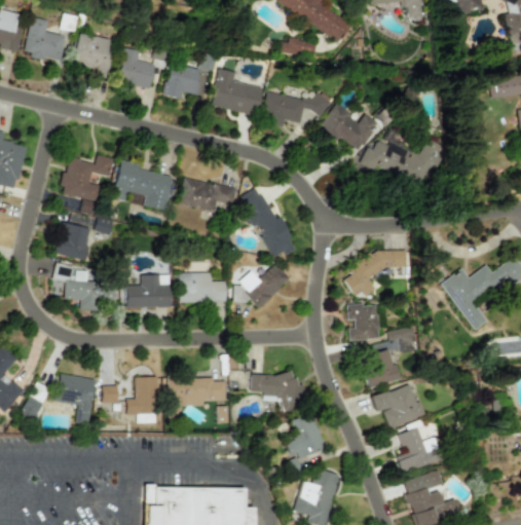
[(341,41),(354,22),(326,4),(326,0),(277,0),(341,41)]
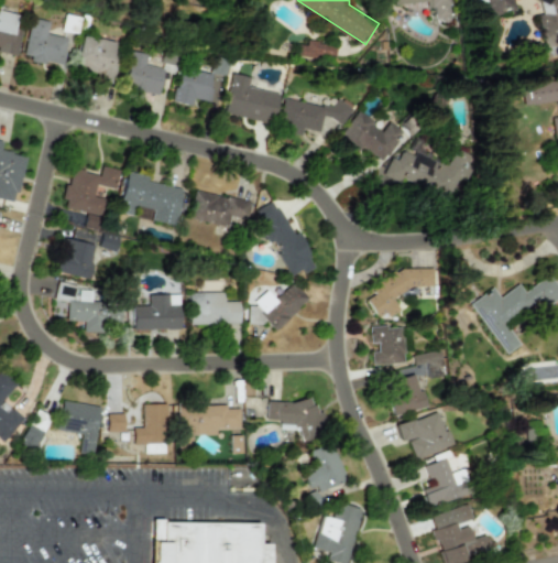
[(396,0),(397,6),(437,2),(438,21),(453,20),(451,0),(396,0)]
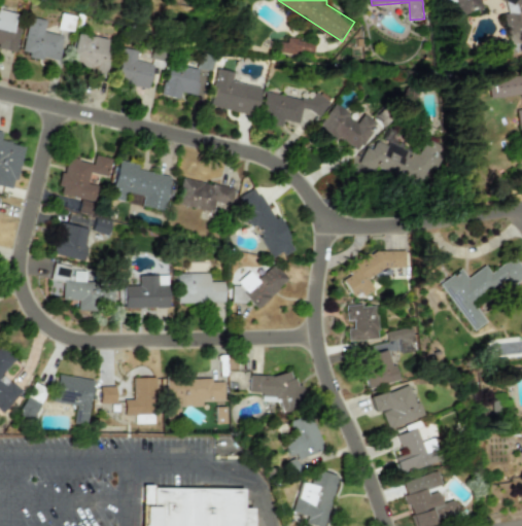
[(444,0),(458,0),(461,13),(486,9),(483,0),(508,0),(510,10),(508,14),(514,50),(521,48),(521,0),(444,0)]
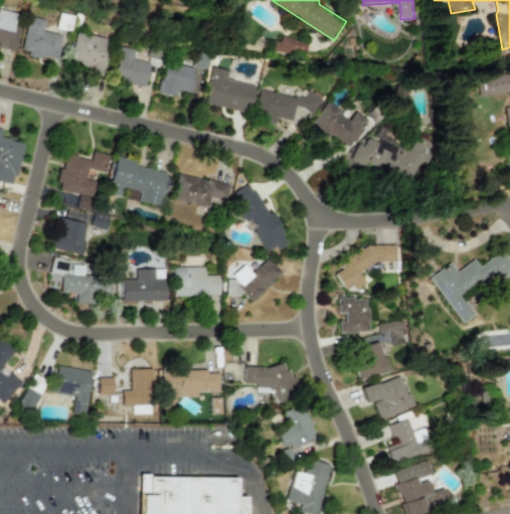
[(0,46),(17,49),(24,13),(0,8),(0,46)]
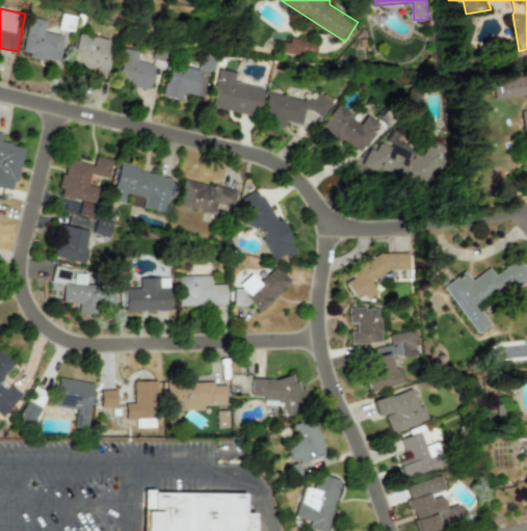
[(47,30),(50,19),(31,16),(24,53),(61,60),(67,34),(47,30)]
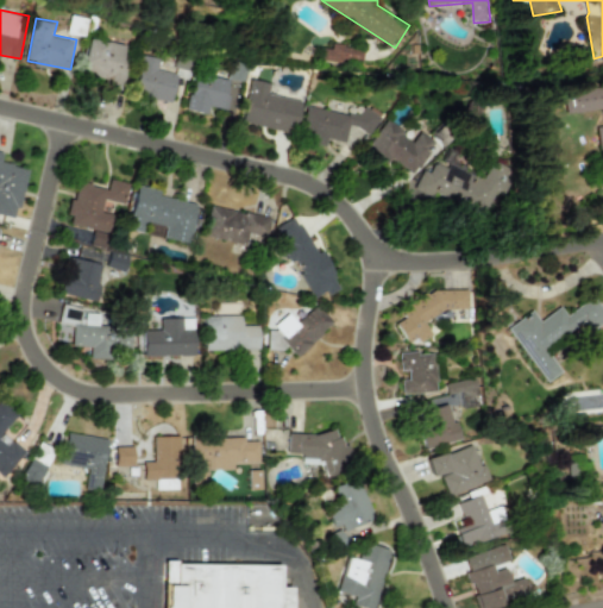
[(125,82),(132,44),(90,36),(82,74),(125,82)]
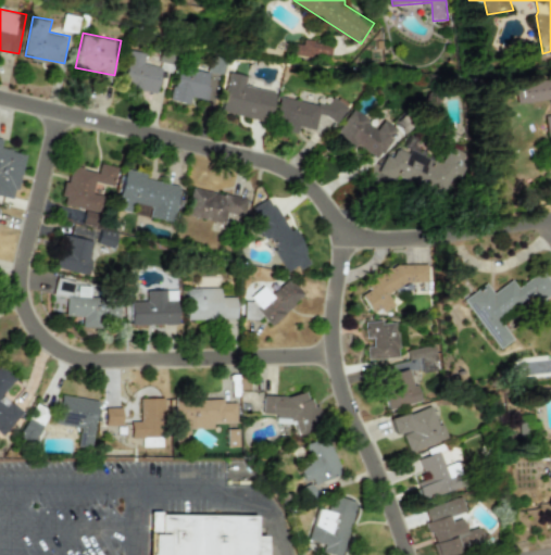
[(335,45),(298,40),(297,54),(315,57),(316,54),(334,57),(335,45)]
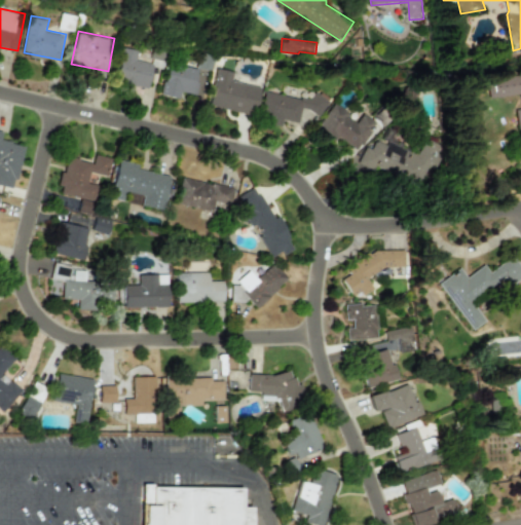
[(150,86),(155,63),(138,59),(140,49),(124,46),(117,79),(150,86)]
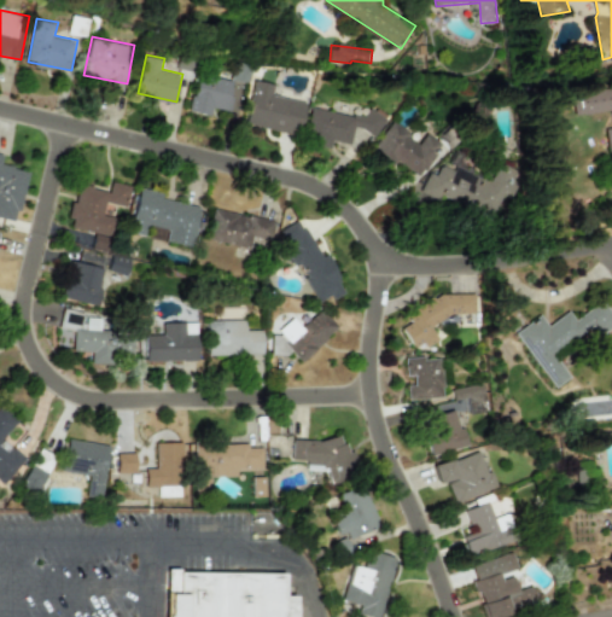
[(193,111),(214,114),(215,108),(232,109),(235,77),(198,74),(193,111)]
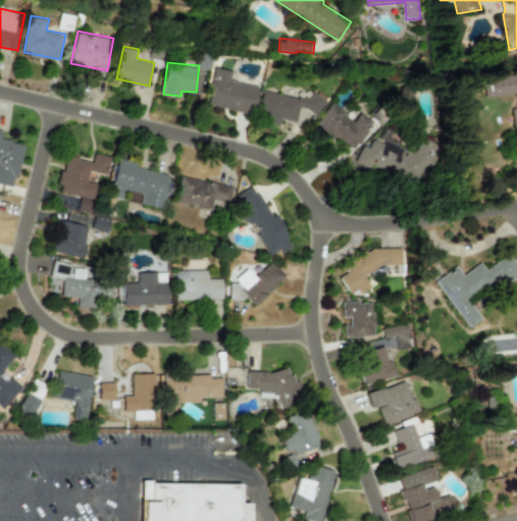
[(260,85),(233,80),(234,69),(216,66),(209,104),(255,113),(260,85)]
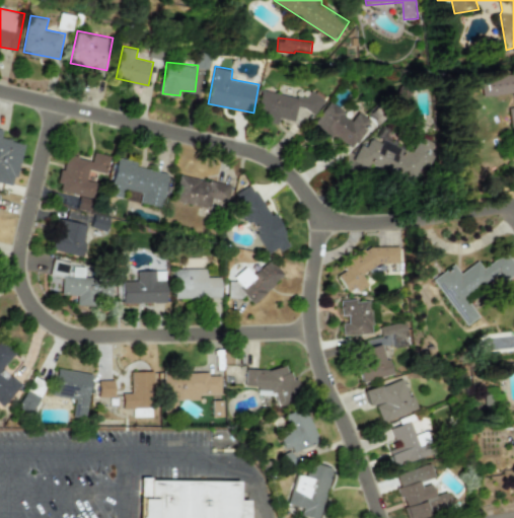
[(513,73),(483,77),(485,96),(513,92),(513,107),(511,108),(513,122),(513,73)]
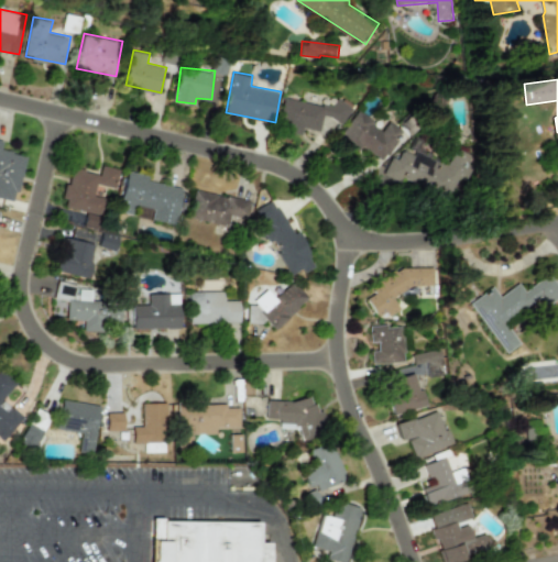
[(323,131),(325,117),(349,121),(352,103),(337,100),(336,107),(287,97),(281,130),(304,134),(305,128),(323,131)]
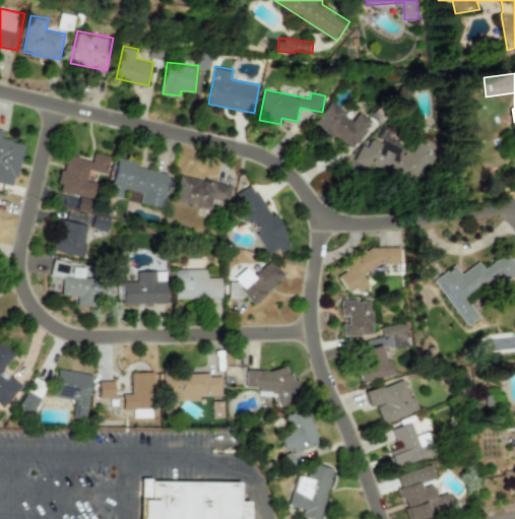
[(334,135),(357,148),(374,120),(360,112),(357,118),(330,102),(315,128),(332,138),(334,135)]
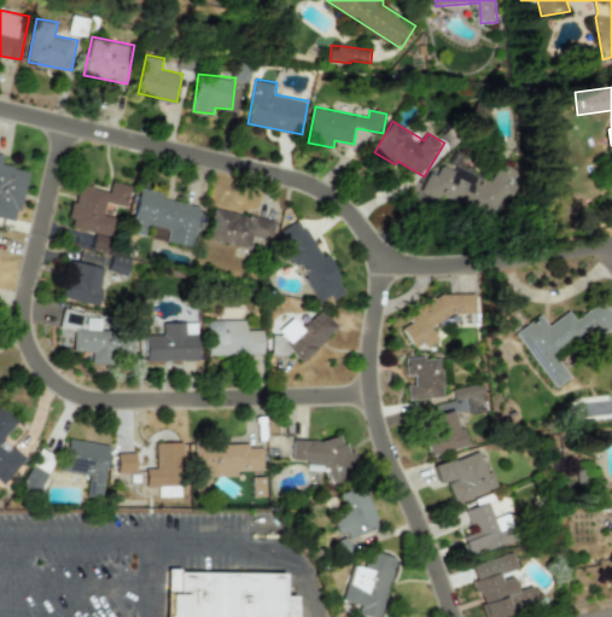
[(30,169),(4,164),(6,152),(0,151),(0,215),(21,220),(30,169)]
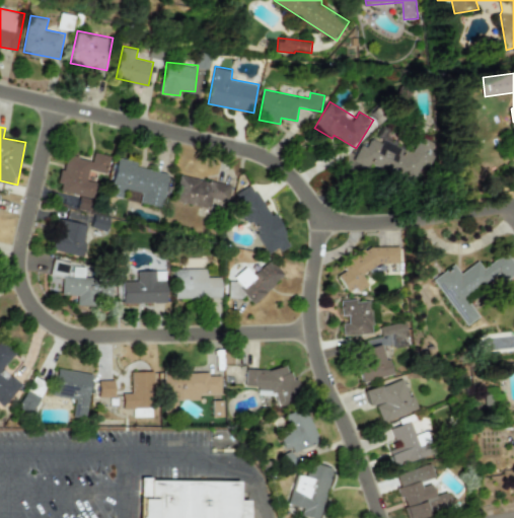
[(419,183),(435,142),(421,136),(415,150),(387,139),(385,142),(372,137),(369,146),(359,142),(348,169),(366,176),(371,165),(419,183)]
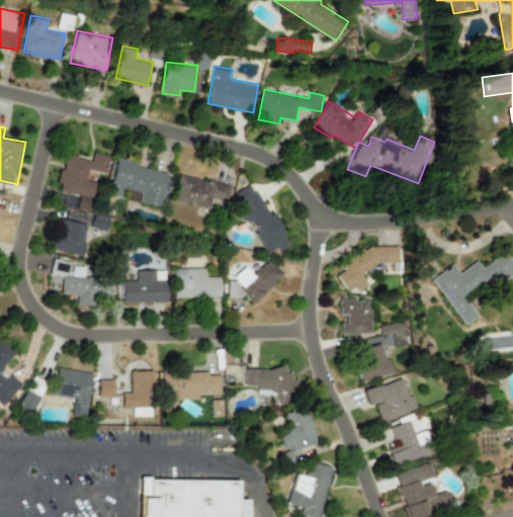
[(96,196),(99,181),(88,179),(90,169),(108,172),(111,154),(95,151),(93,159),(67,153),(61,181),(63,181),(61,190),(96,196)]
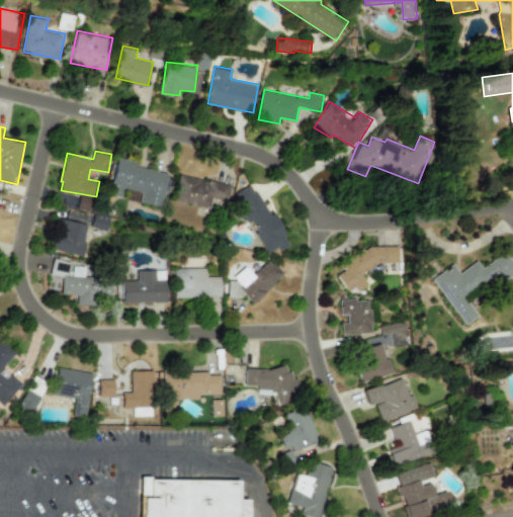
[(110,193),(123,195),(124,188),(143,191),(142,201),(164,205),(170,171),(137,166),(138,160),(117,156),(110,193)]
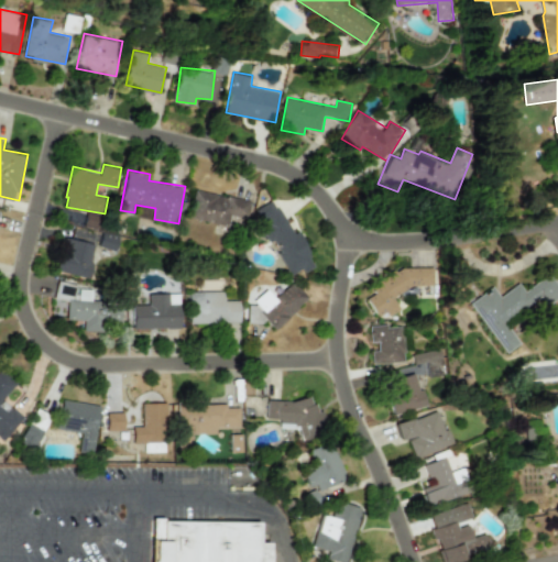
[(190,216),(230,224),(232,213),(249,218),(252,200),(197,188),(190,216)]
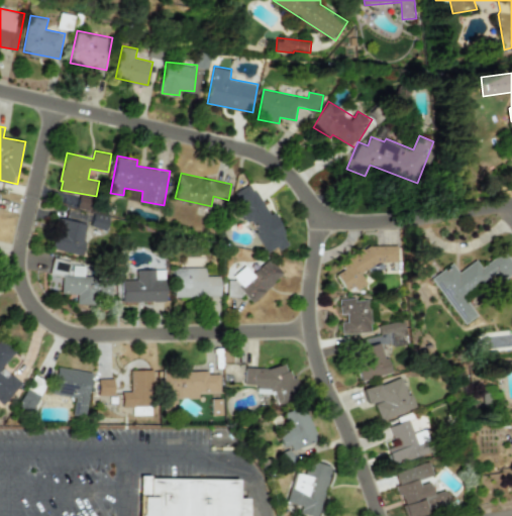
[(275,211),(270,214),(253,182),(231,194),(244,216),(248,214),(269,253),(291,241),(275,211)]
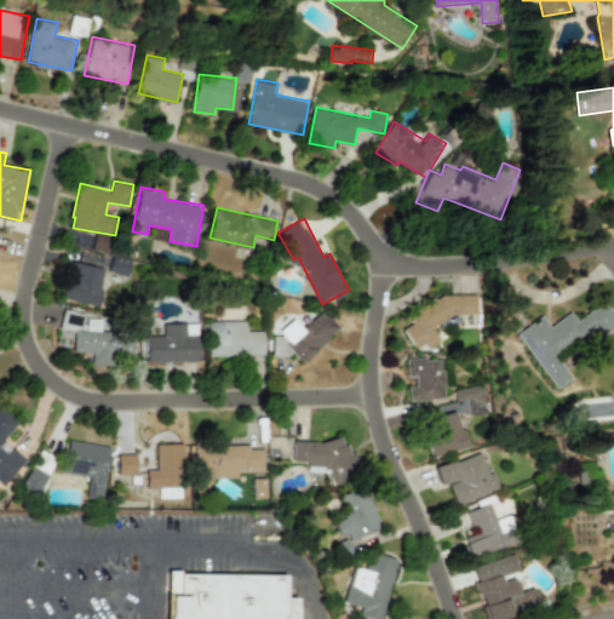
[(95,246),(112,250),(114,238),(97,234),(95,246)]
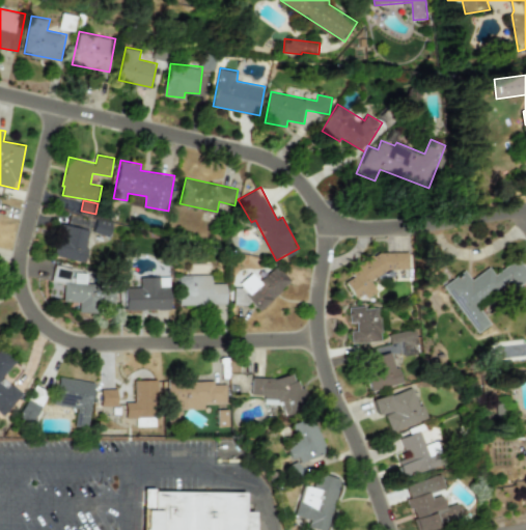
[(93,230),(110,234),(114,221),(97,217),(93,230)]
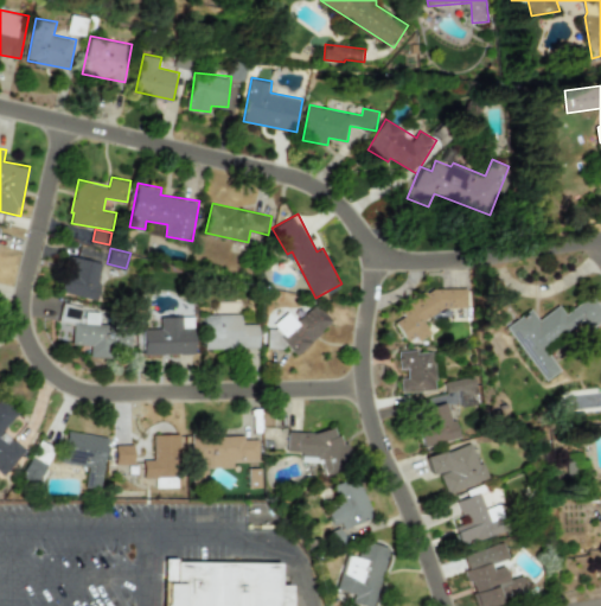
[(106,262),(70,254),(62,291),(97,299),(106,262)]
